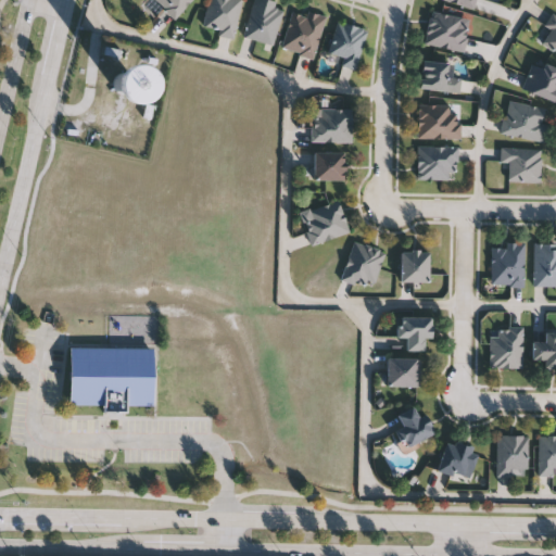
[(190,0),(175,19),(153,0),(190,0)]
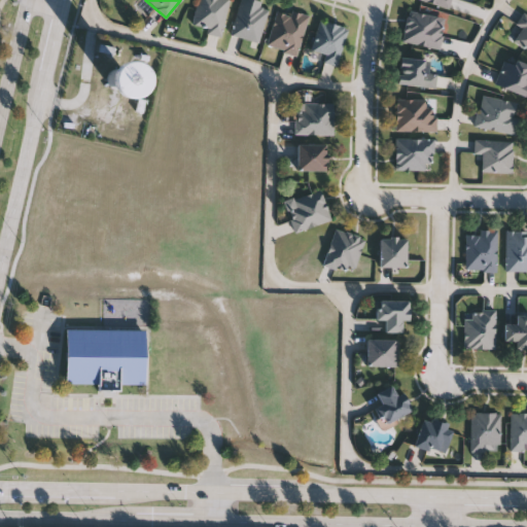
[(229,0),(220,36),(206,33),(207,29),(191,25),(197,0),(229,0)]
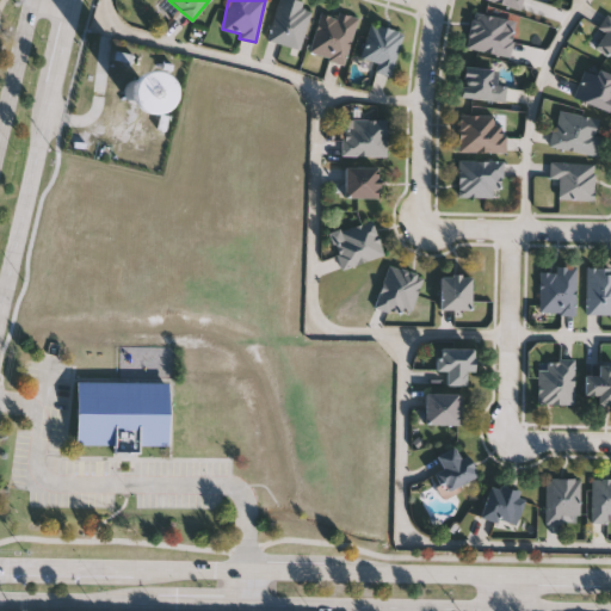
[(266,41),(277,0),(297,0),(312,4),(300,49),(266,41)]
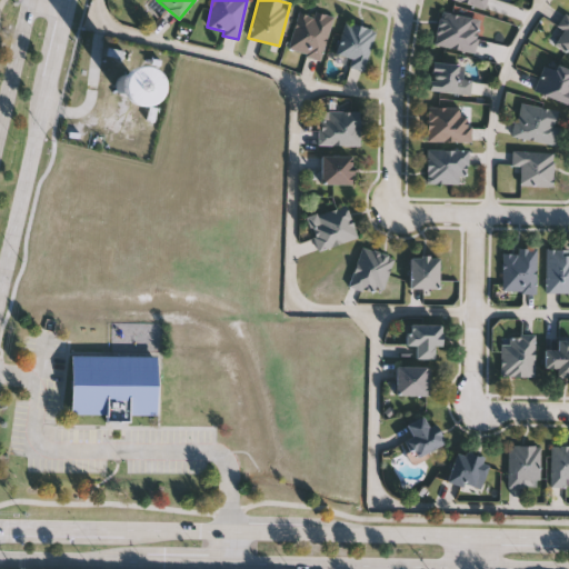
[(485,0),(482,9),(453,0),(485,0)]
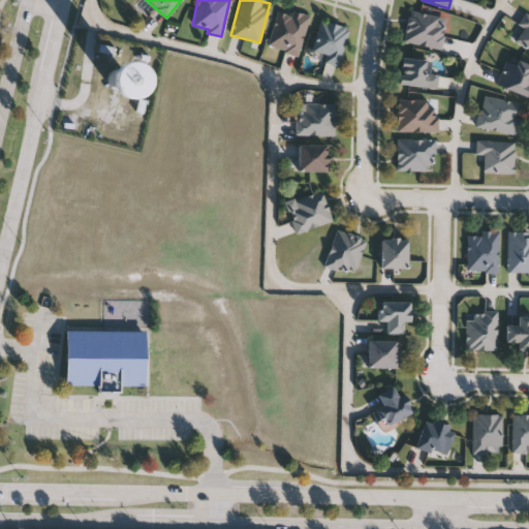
[(267,47),(278,6),(309,14),(298,55),(267,47)]
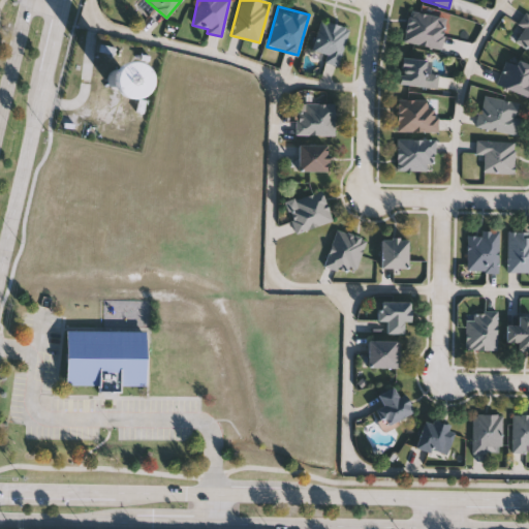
[(439,49),(403,42),(408,10),(445,18),(439,49)]
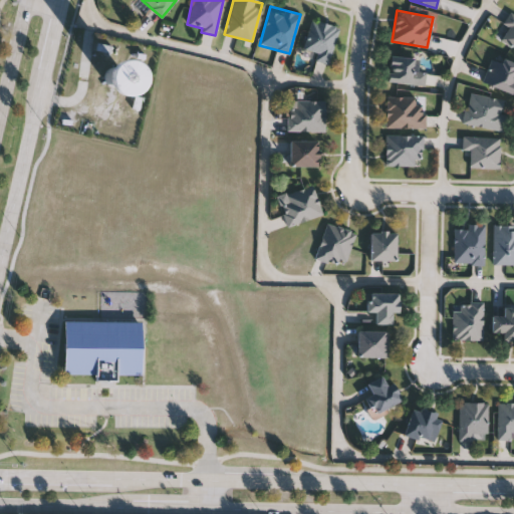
[(507,28),(501,24),(509,11),(513,14),(513,49),(499,39),(507,28)]
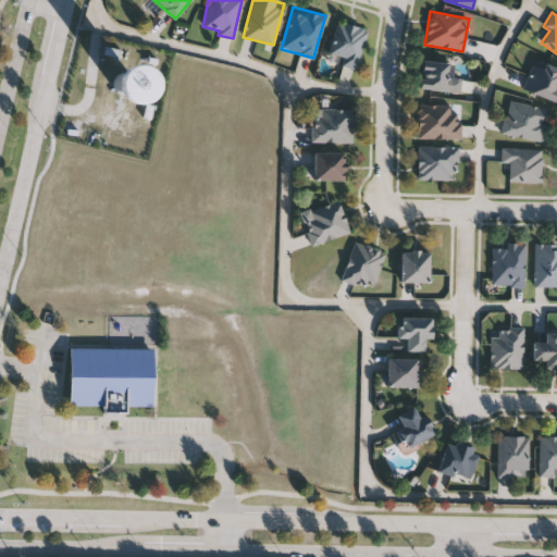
[(341,65),(343,57),(329,53),(336,22),(366,29),(356,70),(341,65)]
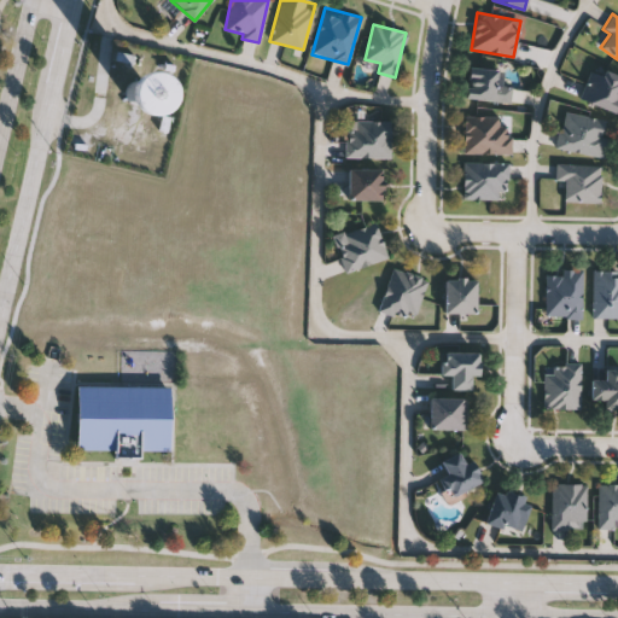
[(511,101),(466,100),(467,68),(497,69),(497,86),(512,86),(511,101)]
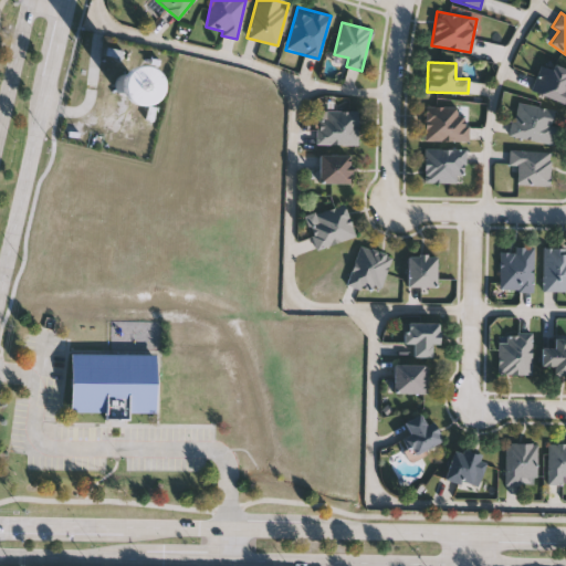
[(565,94),(564,102),(531,93),(540,63),(565,70),(565,94)]
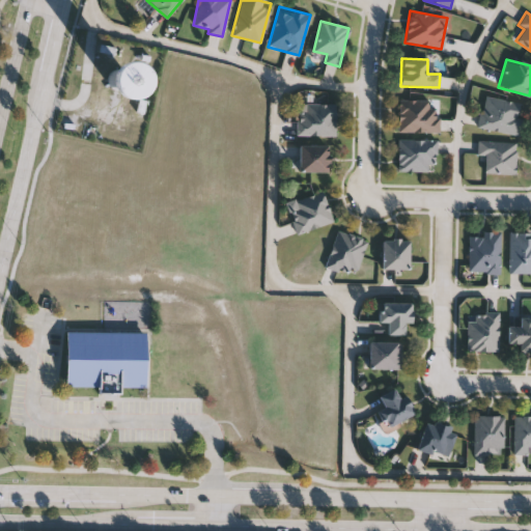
[(138,102),(138,67),(113,67),(113,102),(138,102)]
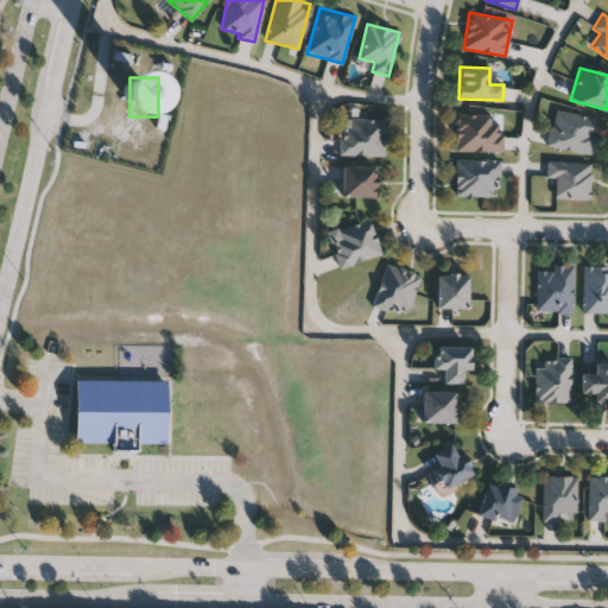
[(594,156),(546,146),(553,111),(596,119),(594,134),(597,135),(594,156)]
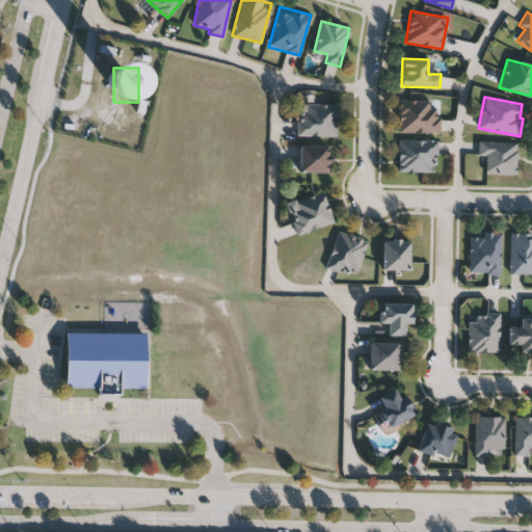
[(399,101),(430,101),(430,109),(440,109),(440,133),(399,133),(399,101)]
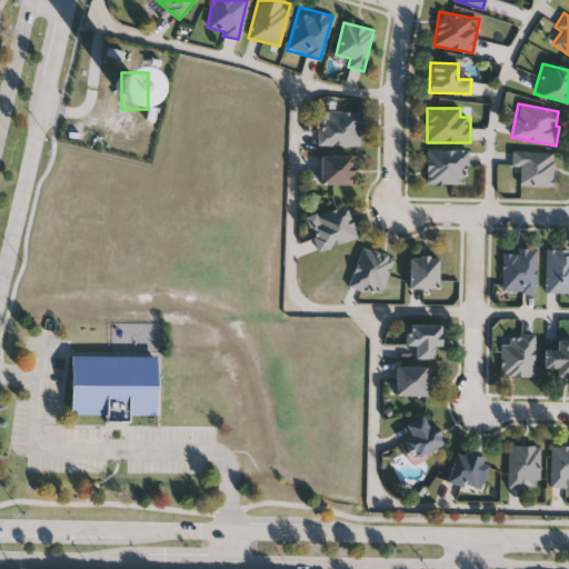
[(359,112),(359,146),(317,146),(317,119),(326,119),(326,112),(359,112)]
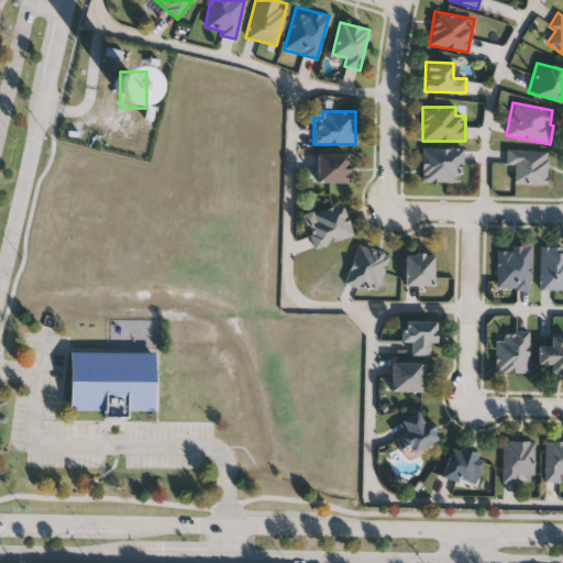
[(420,181),(420,148),(461,148),(461,181),(420,181)]
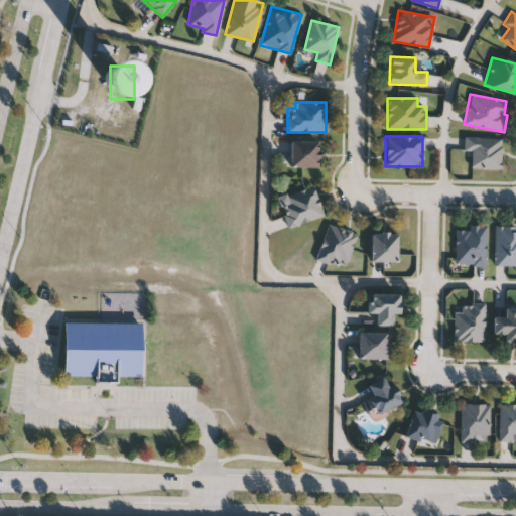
[(463,151),(464,138),(501,138),(500,169),(471,169),(471,151),(463,151)]
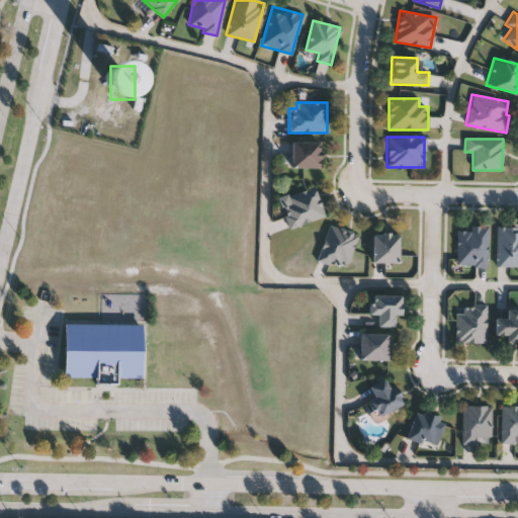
[(320,168),(291,168),(291,141),(320,141),(320,168)]
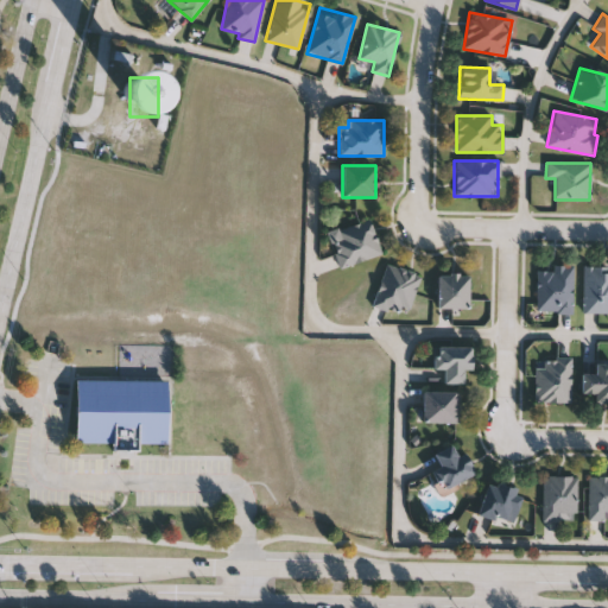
[(380,255),(341,266),(331,230),(371,221),(380,255)]
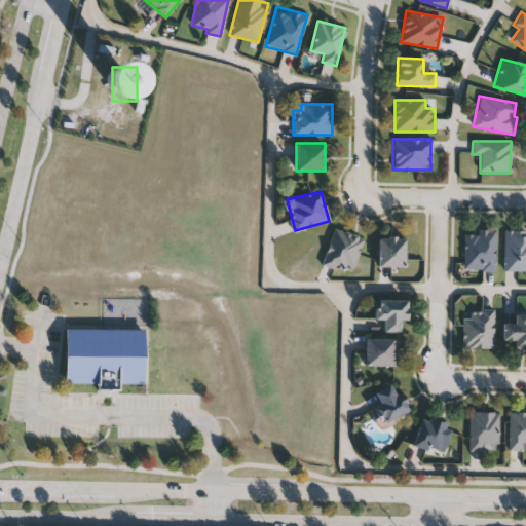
[(323,265),(332,229),(362,236),(352,272),(323,265)]
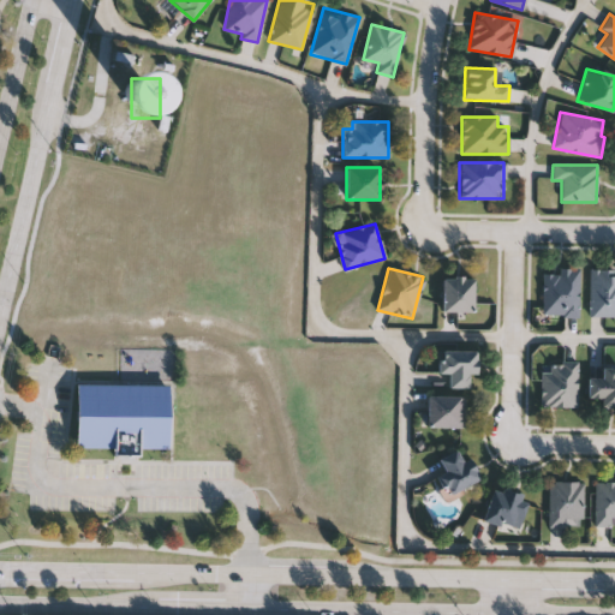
[(542,316),(542,270),(578,270),(578,316),(542,316)]
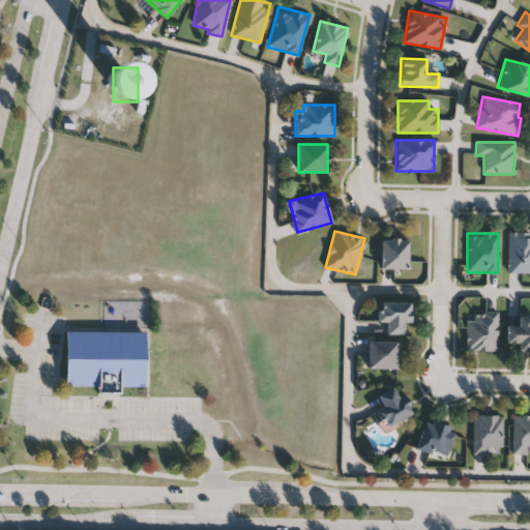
[(529,233),(529,272),(508,272),(508,233),(529,233)]
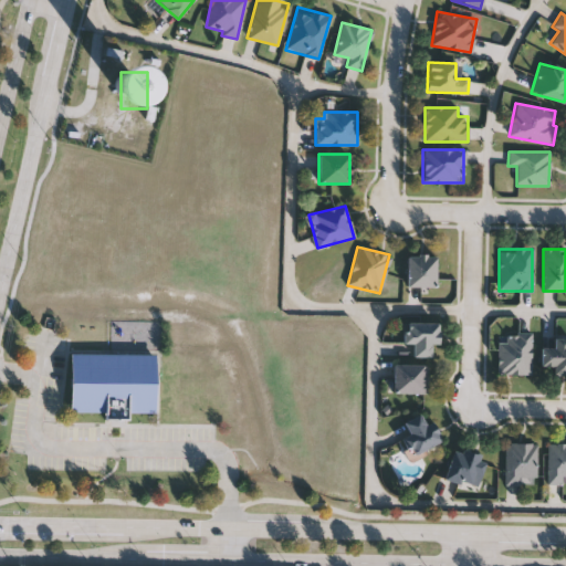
[(436,286),(407,286),(407,255),(436,255),(436,286)]
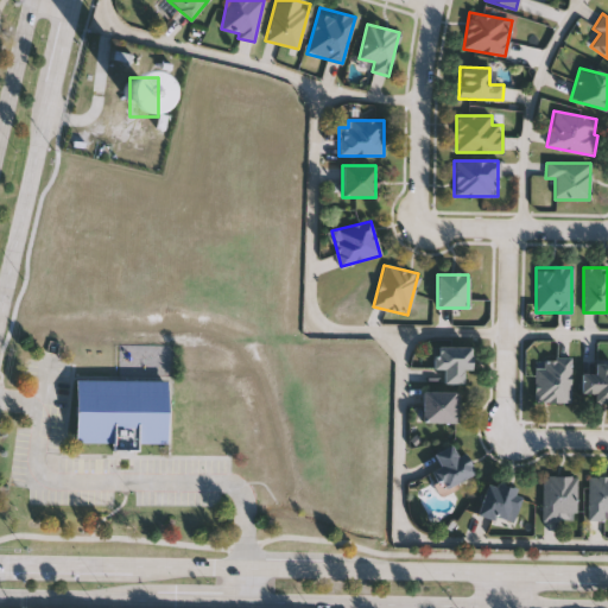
[(443,384),(443,371),(432,371),(432,347),(472,347),(472,371),(463,371),(463,384),(443,384)]
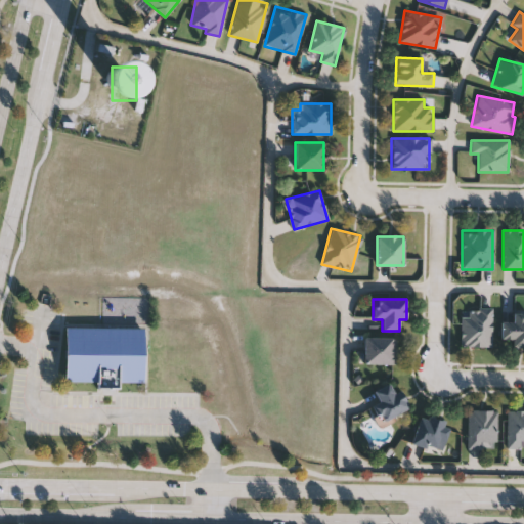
[(491,346),(461,346),(461,311),(491,311),(491,346)]
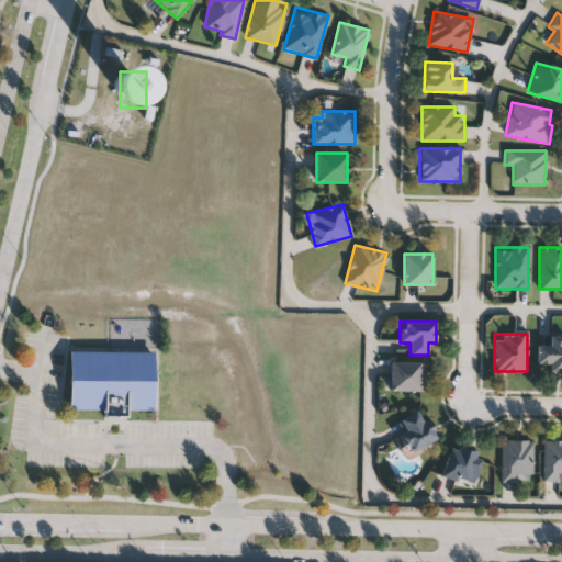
[(561,371),(549,371),(549,364),(537,364),(537,345),(550,345),(550,336),(561,336),(561,371)]
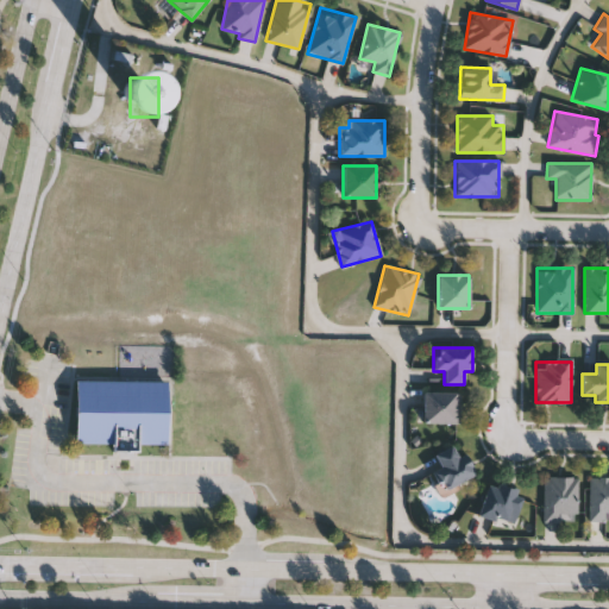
[(167,380),(167,443),(137,443),(137,450),(112,450),(112,443),(75,443),(75,380),(167,380)]
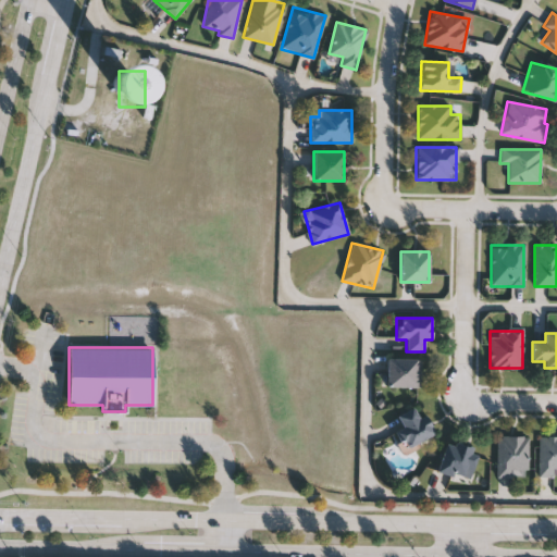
[(387,387),(387,359),(420,359),(420,387),(387,387)]
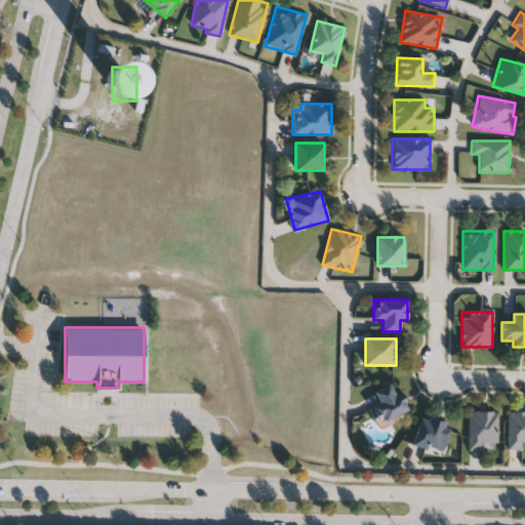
[(384,423),(374,406),(379,403),(373,393),(393,381),(408,409),(384,423)]
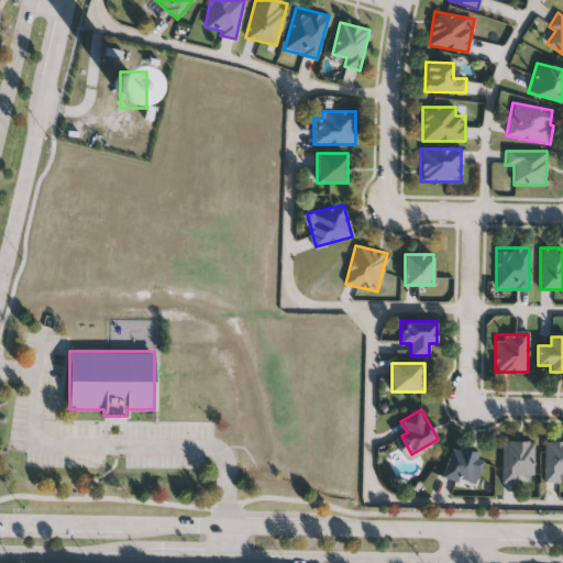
[(533,441),(533,475),(523,475),(523,482),(501,482),(501,441),(533,441)]
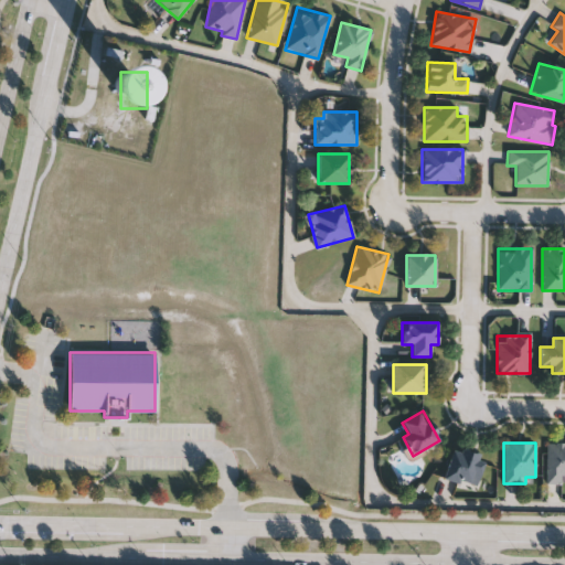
[(564,475),(561,475),(561,483),(546,483),(546,443),(564,443),(564,475)]
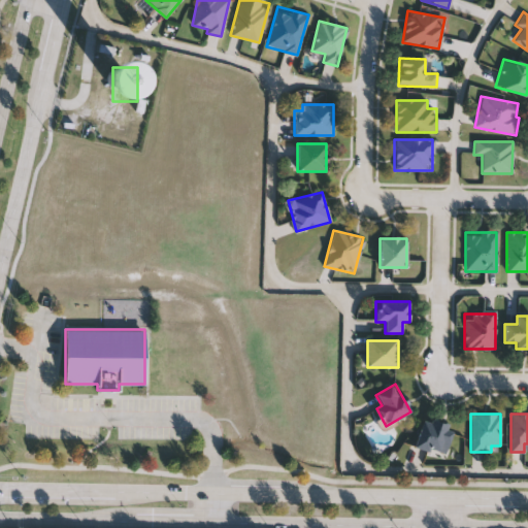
[(415,447),(423,418),(453,427),(444,456),(415,447)]
